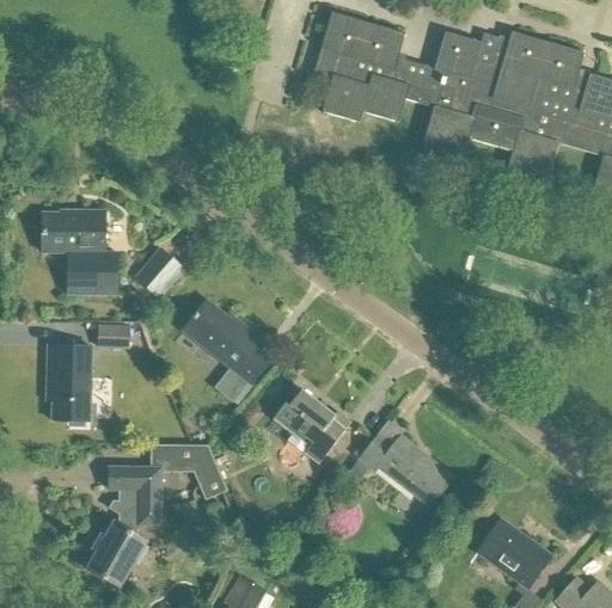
[(611,79),(589,74),(588,75),(580,73),(585,53),(513,32),(509,42),(499,40),(500,37),(484,32),(482,42),(446,31),(435,67),(398,56),(405,31),(331,10),(313,73),(330,78),(322,110),(359,121),(361,110),(398,121),(404,97),(433,105),(423,141),(463,153),(467,137),(512,151),(507,166),(548,178),(557,142),(601,155),(592,190),(611,196),(611,79)]
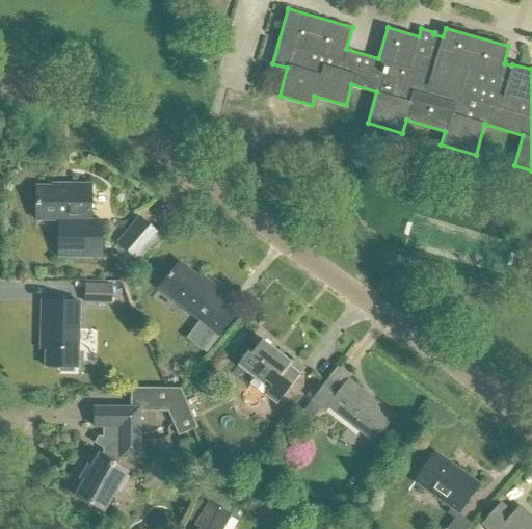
[(91,183),(70,183),(70,185),(37,185),(37,219),(59,219),(60,256),(103,256),(103,219),(91,219),(91,183)]
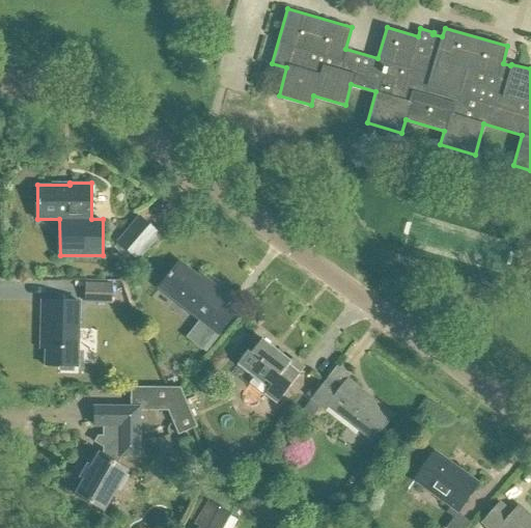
[(135,256),(159,232),(138,213),(115,239),(135,256)]
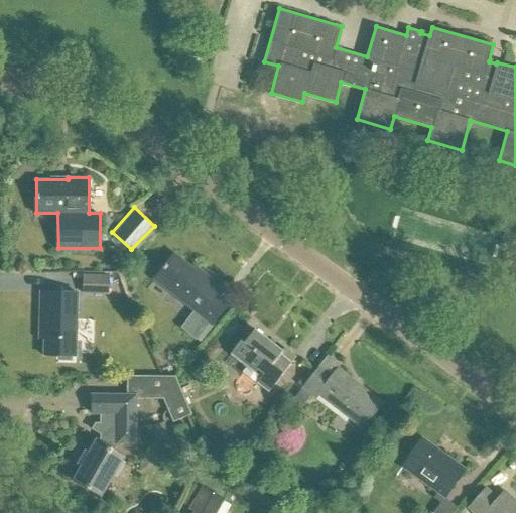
[(197,337),(210,322),(213,325),(232,302),(219,291),(223,285),(206,272),(204,274),(176,252),(155,278),(196,310),(183,326),(197,337)]
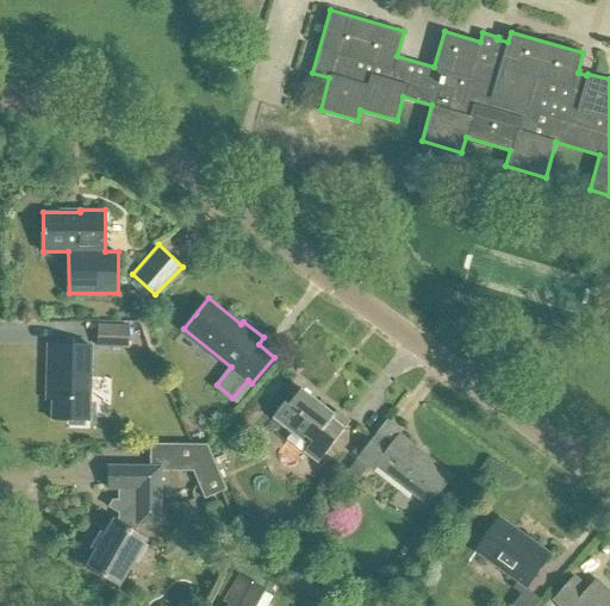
[(98,325),(98,345),(130,345),(130,326),(98,325)]
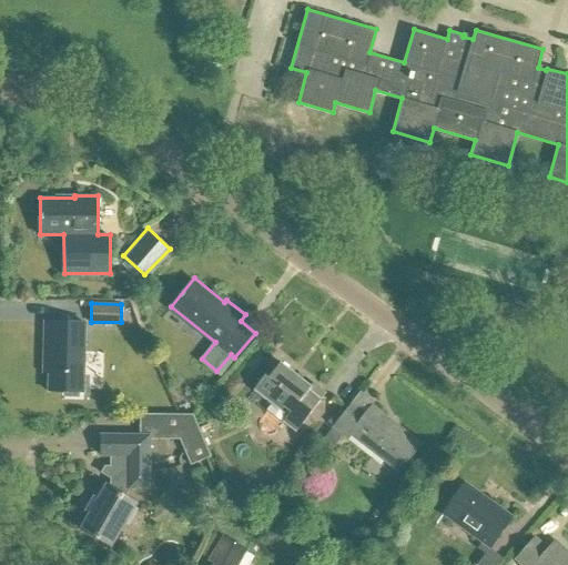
[(85,322),(44,321),(43,361),(49,361),(48,390),(83,391),(85,322)]
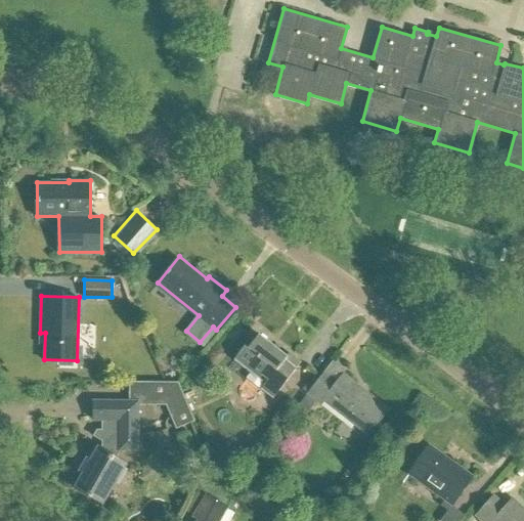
[(255,331),(233,358),(251,373),(266,385),(262,390),(272,397),(301,361),(289,352),(286,355),(255,331)]
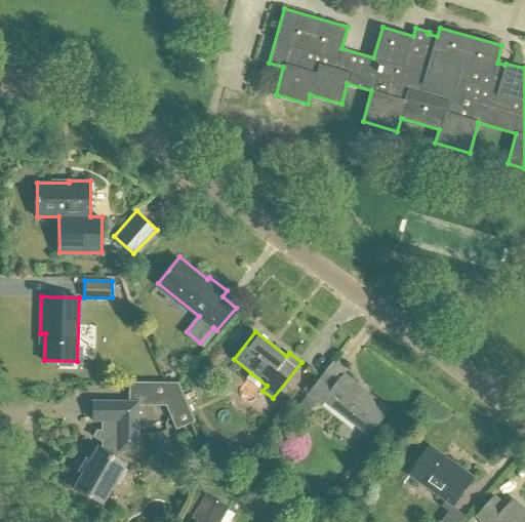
[(337,383),(325,372),(309,394),(322,404),(325,400),(369,435),(388,410),(344,374),(337,383)]
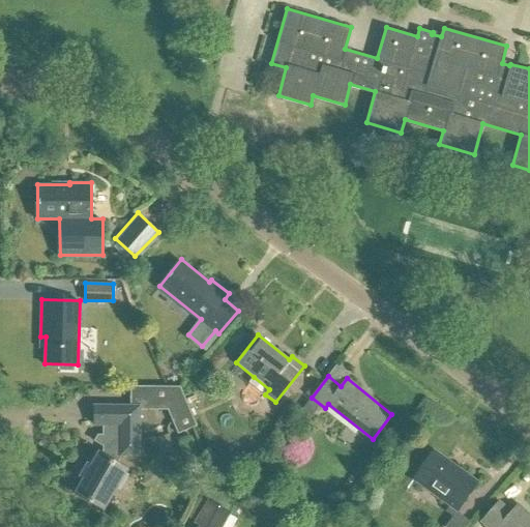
[(178,389),(145,389),(145,405),(171,405),(180,428),(193,422),(178,389)]
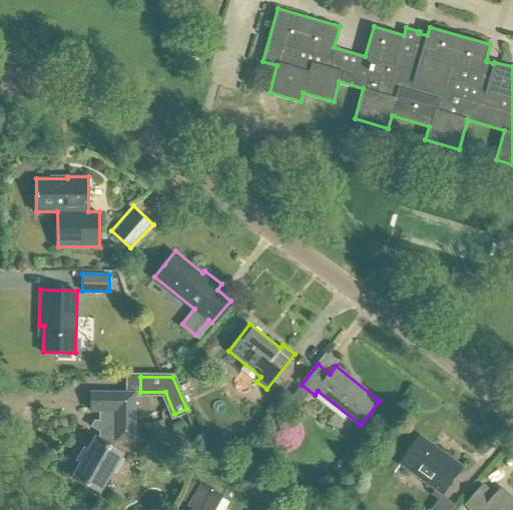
[(300,406),(309,393),(300,386),(290,399),(300,406)]
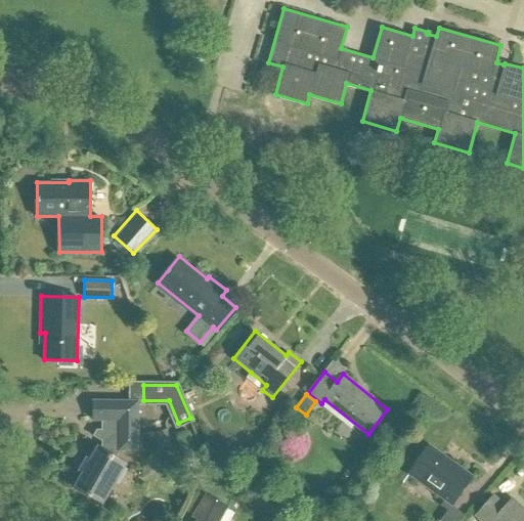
[(138,448),(139,400),(93,400),(93,419),(101,419),(101,429),(96,429),(96,436),(101,444),(99,448),(97,447),(75,487),(101,503),(125,464),(115,458),(120,448),(138,448)]
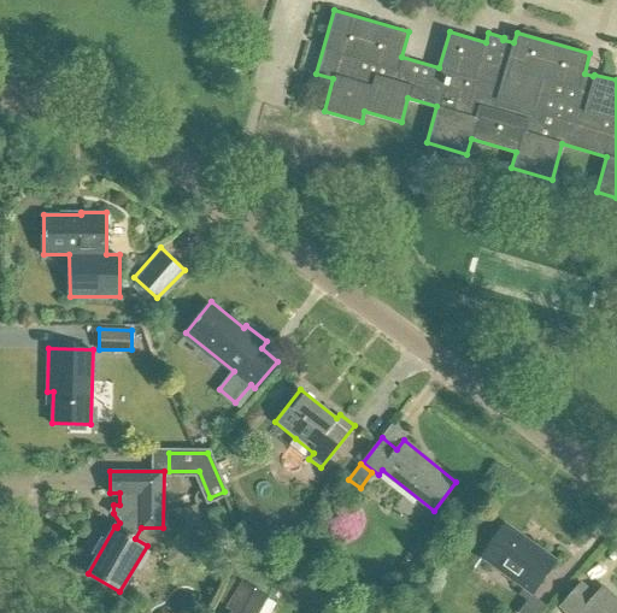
[(556,559),(505,523),(481,555),(532,593),(556,559)]
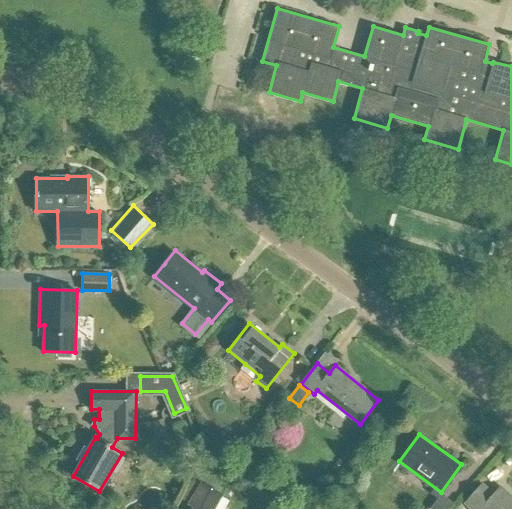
[(188,504),(192,506),(189,508),(214,508),(224,494),(201,481),(188,504)]
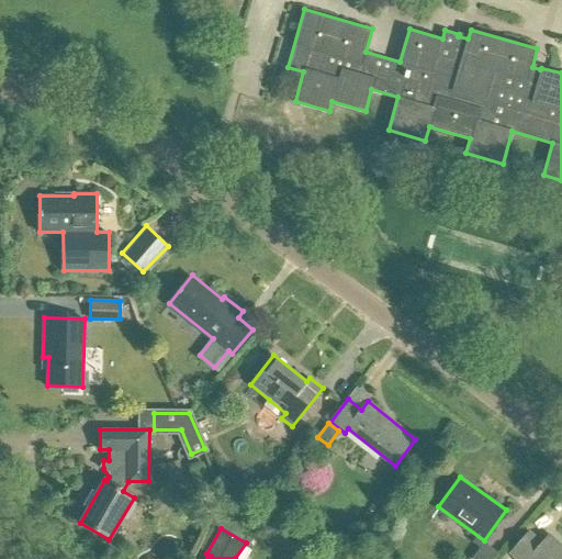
[(561,558),(561,546),(549,535),(542,543),(529,532),(510,552),(517,558),(561,558)]
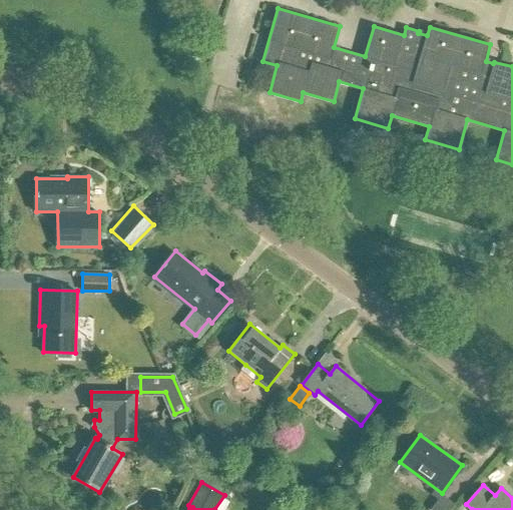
[(444,494),(429,509),(449,509),(455,504),(444,494)]
